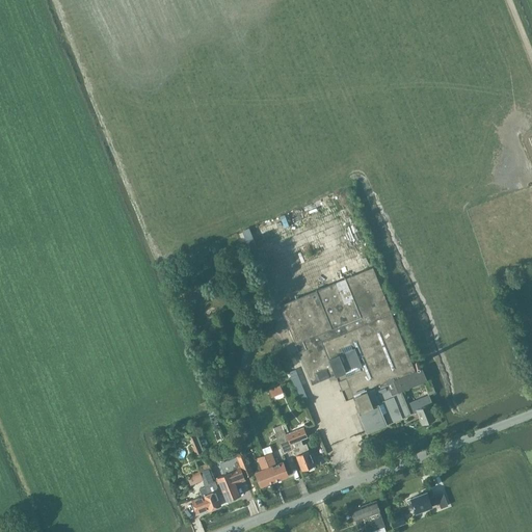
[(250,250),(258,247),(249,229),(242,231),(250,250)]
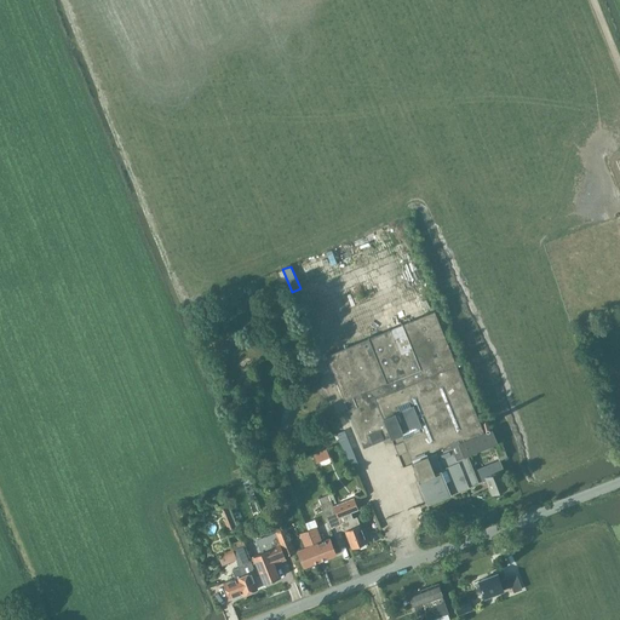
[(492,495),(507,489),(500,472),(504,471),(500,460),(475,470),(469,455),(498,443),(492,430),(484,432),(435,311),(327,356),(365,448),(391,437),(403,466),(412,463),(419,480),(428,503),(469,487),(478,482),(478,481),(486,478),(492,495)]
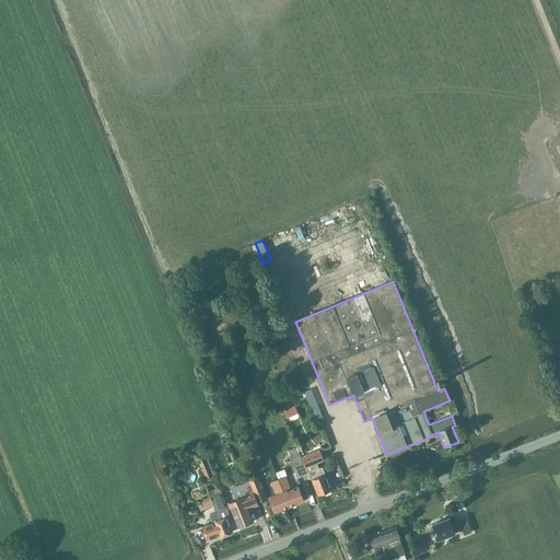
[(225,347),(229,325),(221,324),(218,346),(225,347)]
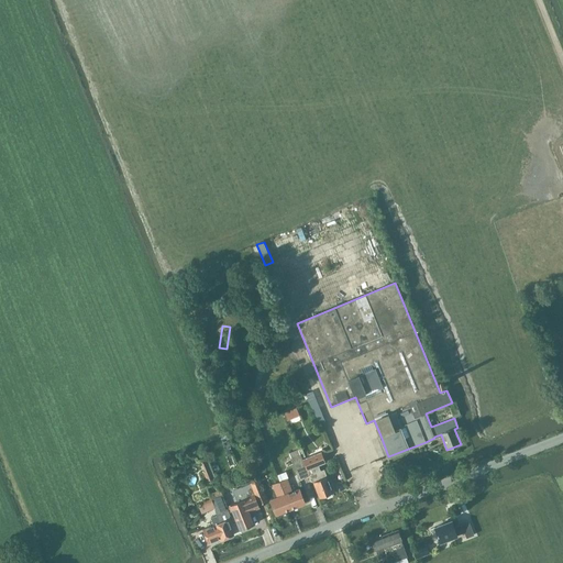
[(266,387),(272,373),(265,371),(260,385),(266,387)]
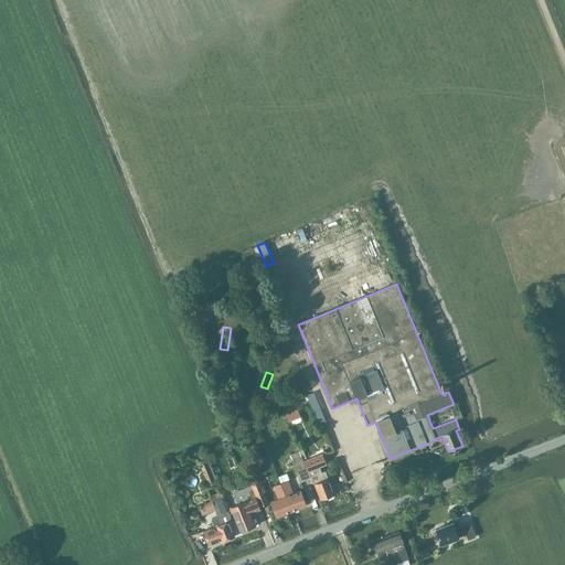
[(312,393),(307,395),(322,432),(328,429),(312,393)]
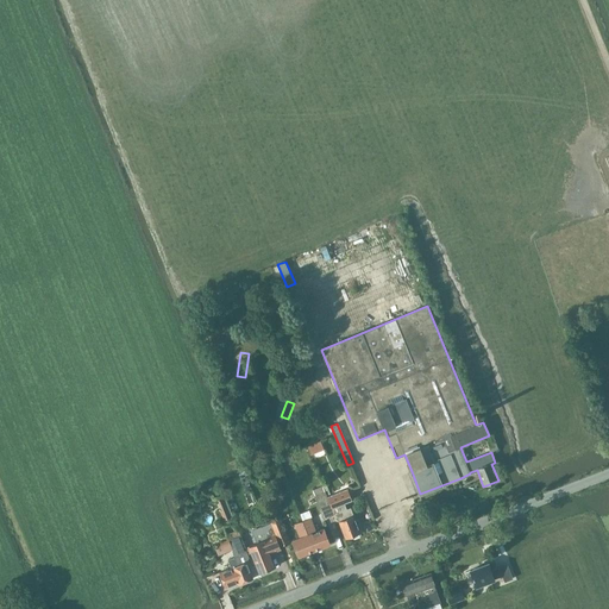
[(313,452),(328,447),(324,434),(308,439),(313,452)]
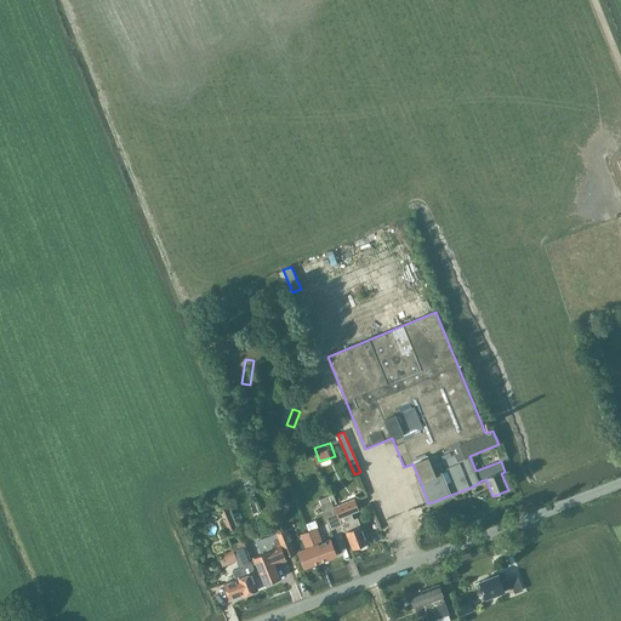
[(319,500),(322,506),(330,529),(341,525),(342,524),(346,533),(352,550),(368,543),(360,525),(360,527),(358,518),(353,519),(352,514),(360,512),(355,500),(335,508),(332,505),(329,496),(319,500)]
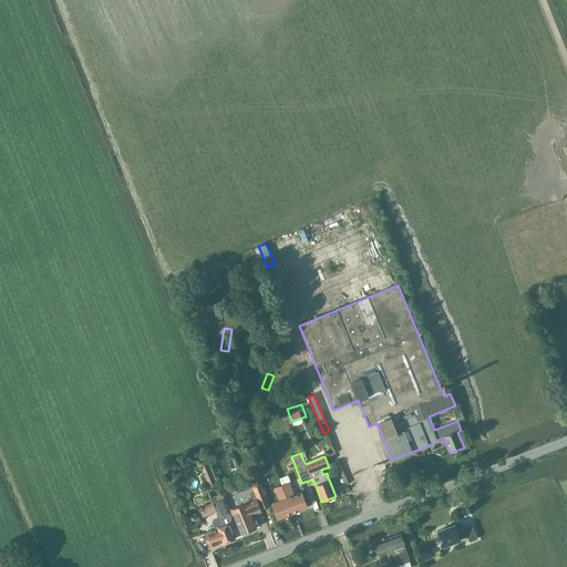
[(206,476),(205,476),(208,485),(214,483),(210,474),(206,476)]
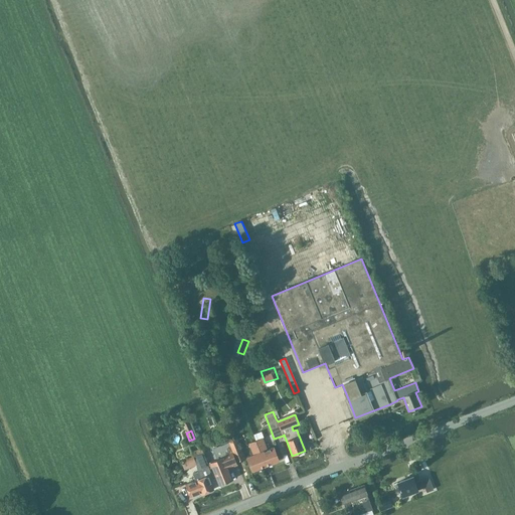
[(255,441),(266,466),(279,460),(274,447),(268,449),(263,438),(255,441)]
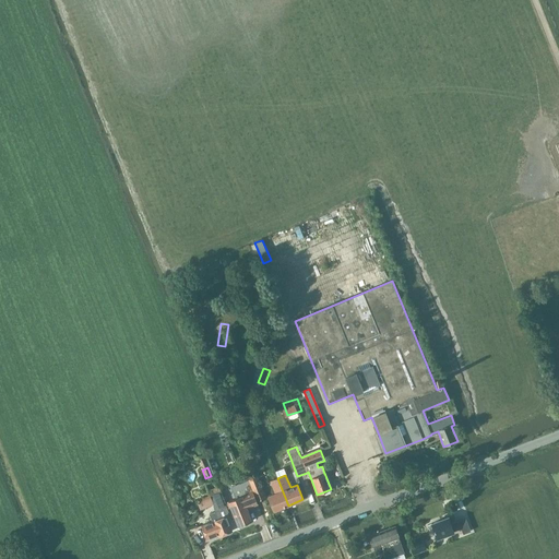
[(257,501),(266,498),(258,476),(249,479),(257,501)]
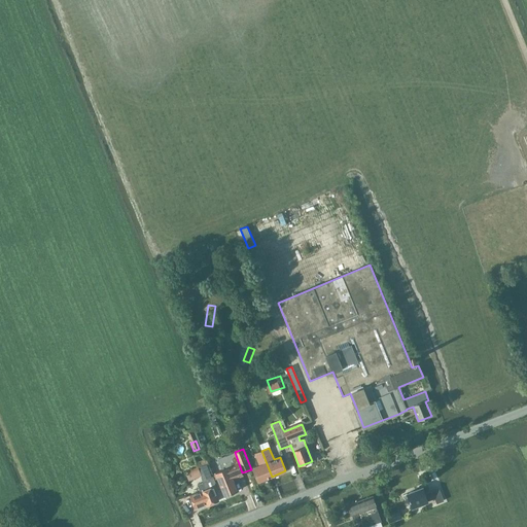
[(259,465),(252,468),(258,482),(272,477),(261,451),(254,453),(259,465)]
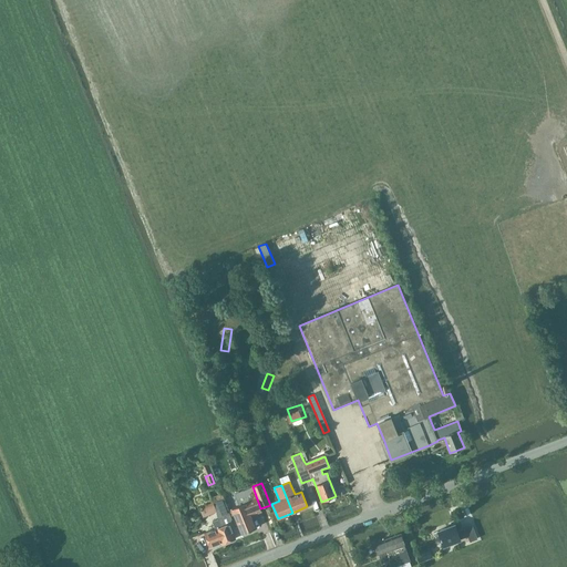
[(241,534),(256,528),(250,516),(261,512),(260,508),(251,487),(244,491),(248,503),(241,505),(232,509),(241,534)]
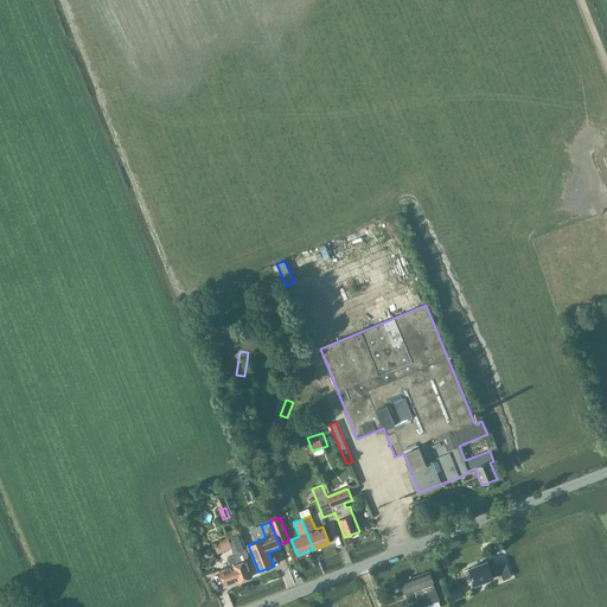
[(237,583),(253,576),(247,560),(248,556),(240,534),(228,538),(231,548),(234,557),(228,558),(230,566),(218,570),(224,586),(236,582),(237,583)]
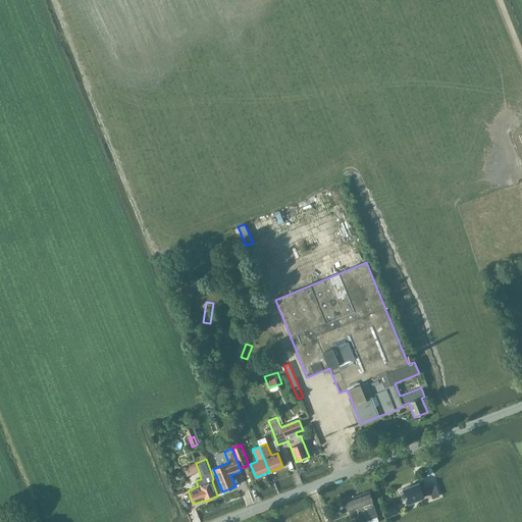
[(196,462),(184,467),(187,476),(199,471),(196,463),(196,462)]
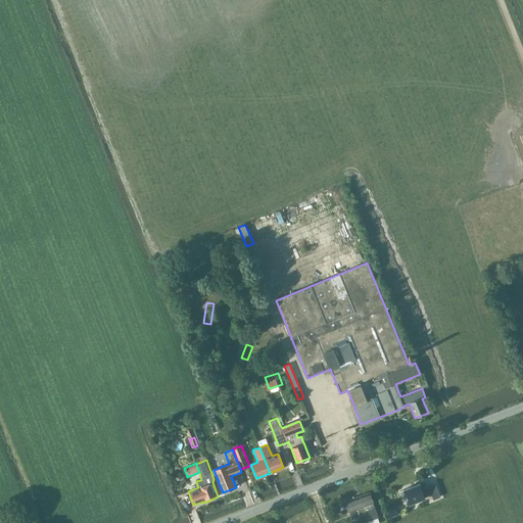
[(419,484),(403,490),(409,504),(425,497),(424,497),(432,494),(434,500),(440,497),(435,485),(422,490),(419,484)]
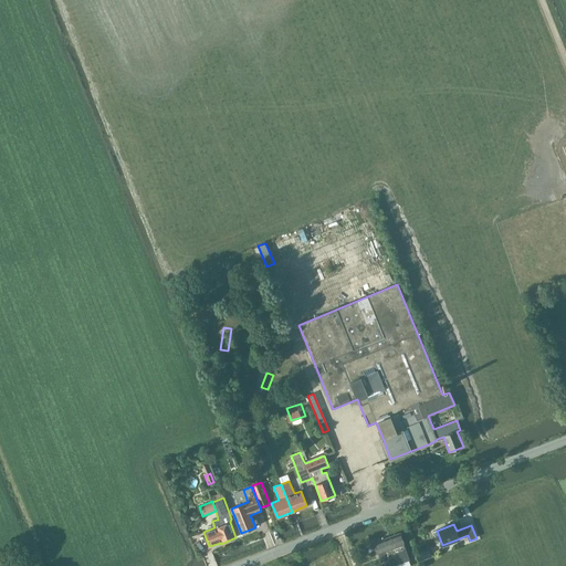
[(406,549),(400,533),(374,543),(377,553),(378,553),(381,562),(389,559),(390,565),(392,565),(409,559),(406,549)]
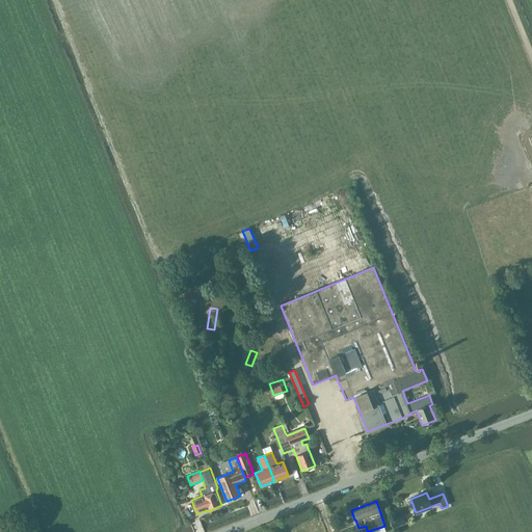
[(402,514),(391,519),(394,528),(400,525),(398,521),(404,519),(402,514)]
